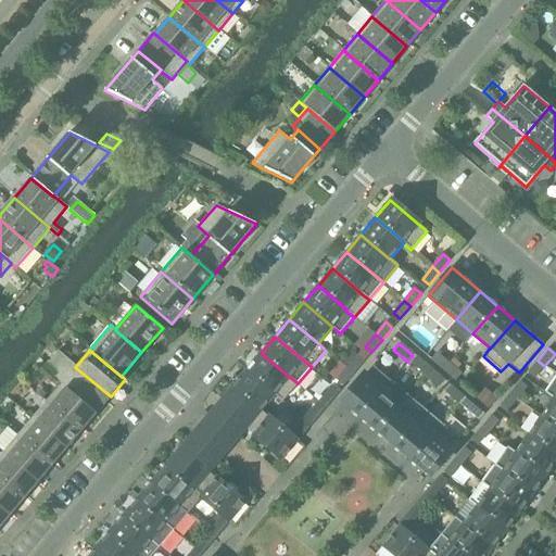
[(42,370),(60,384),(61,384),(96,414),(111,396),(75,367),(76,366),(59,351),(42,370)]
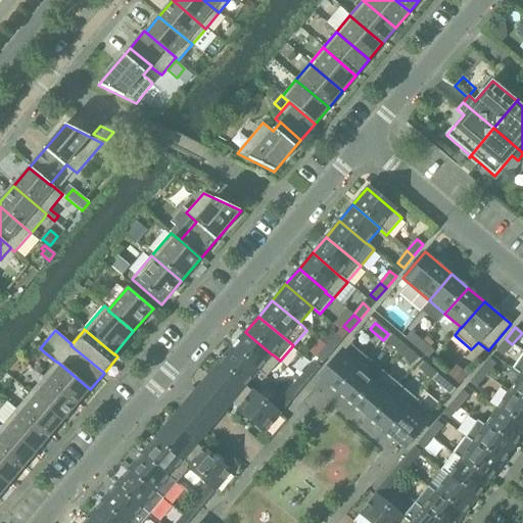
[(407,330),(401,336),(415,347),(420,341),(407,330)]
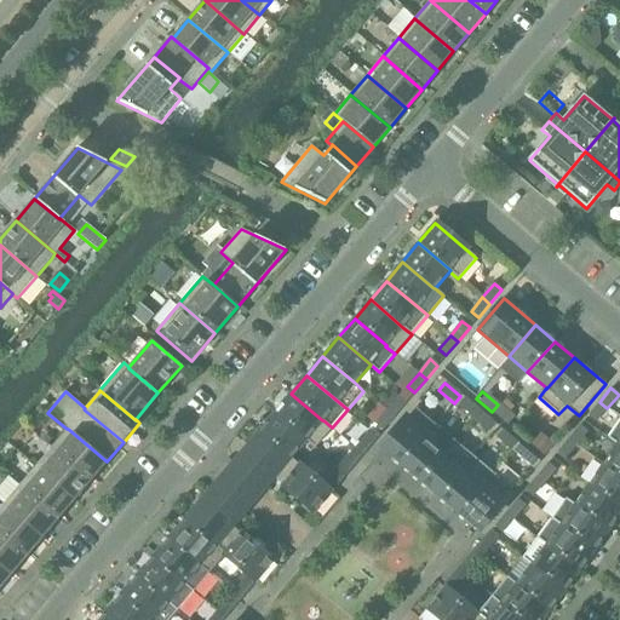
[(275,413),(306,440),(306,441),(315,448),(332,428),(323,420),(322,420),(291,394),(275,413)]
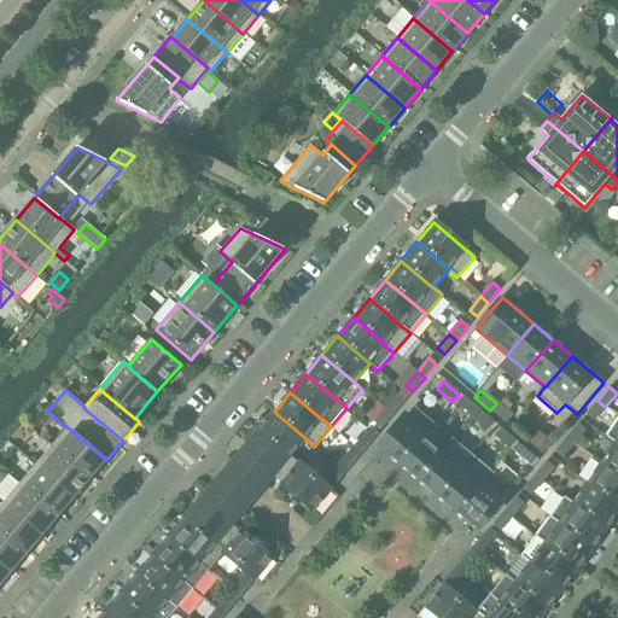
[(397,395),(385,409),(392,415),(404,402),(397,395)]
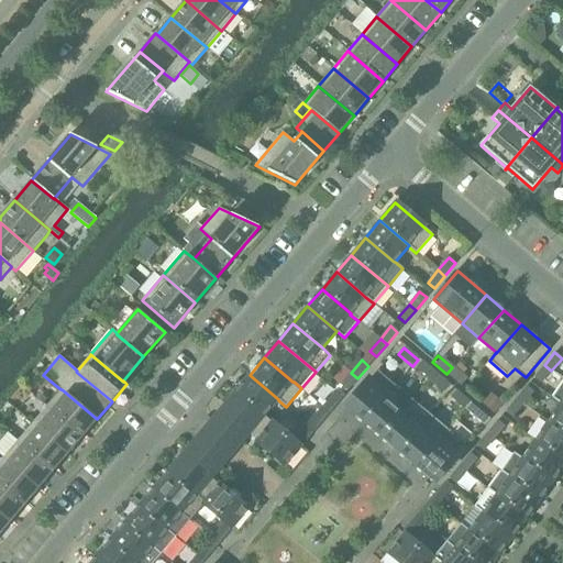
[(416,368),(430,381),(435,374),(421,362),(416,368)]
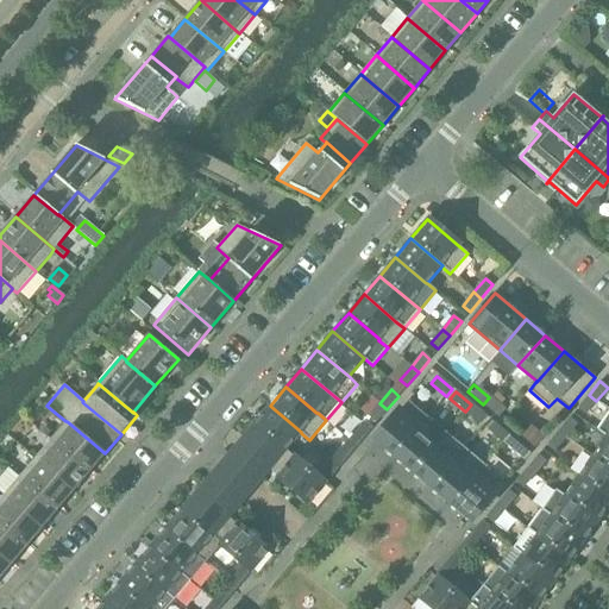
[(589,395),(577,408),(584,414),(596,401),(589,395)]
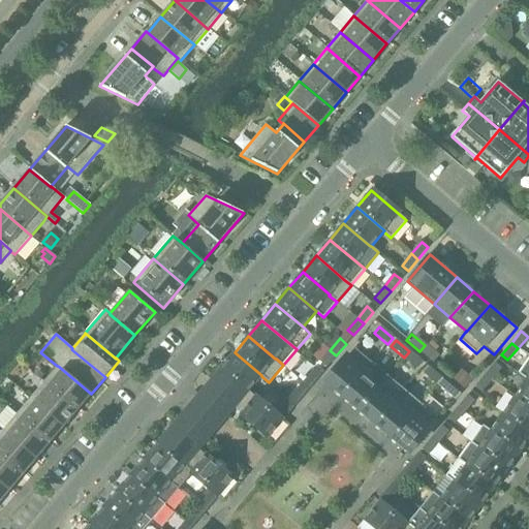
[(425,345),(419,351),(432,362),(437,355),(425,345)]
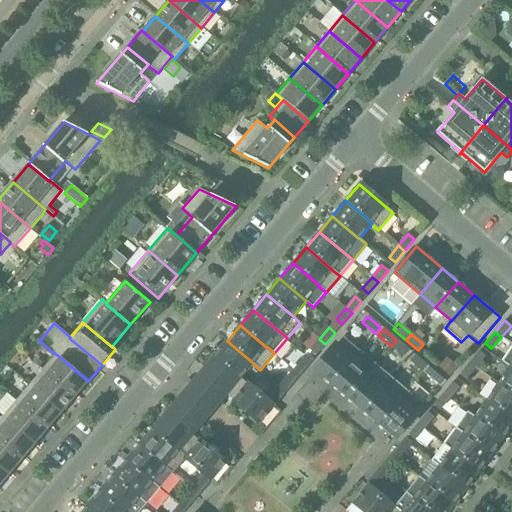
[(315,370),(331,384),(354,358),(359,351),(345,338),(343,337),(315,370)]
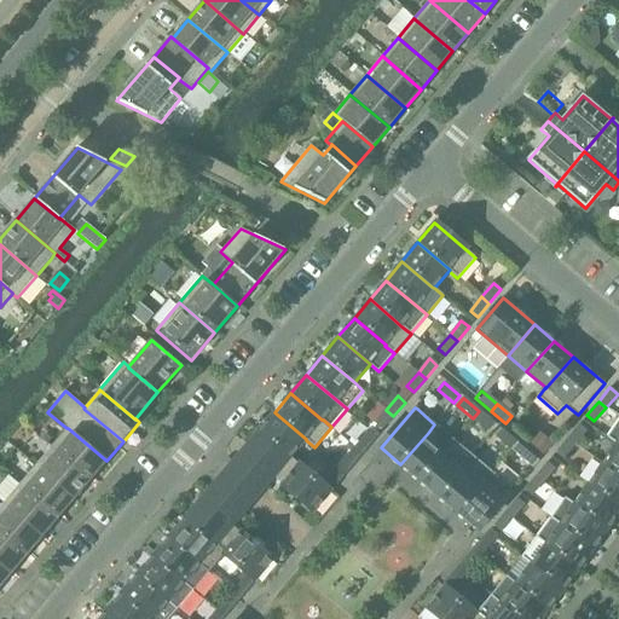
[(393,416),(386,410),(375,423),(382,429),(393,416)]
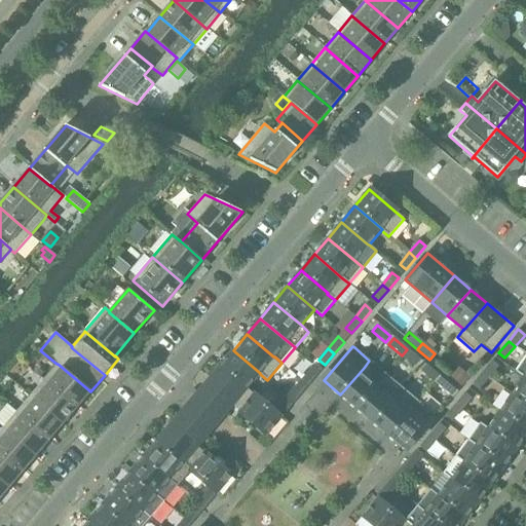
[(419,360),(407,349),(402,355),(414,366),(419,360)]
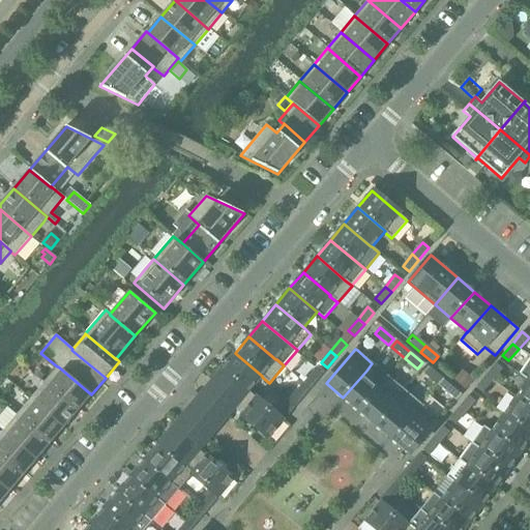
[(231,377),(248,392),(248,391),(262,377),(262,376),(235,353),(221,370),(230,378),(231,377)]
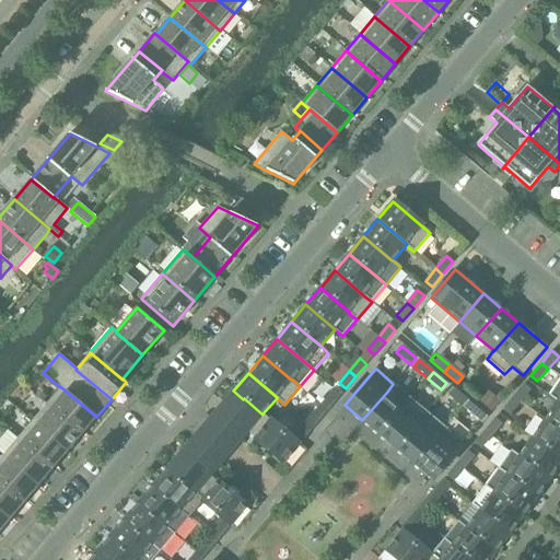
[(559,378),(549,396),(557,401),(558,401),(559,403),(559,378)]
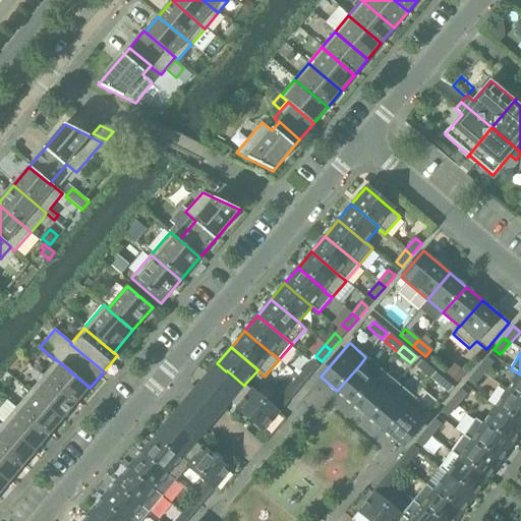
[(360,364),(337,391),(353,404),(382,370),(381,370),(365,357),(360,364)]
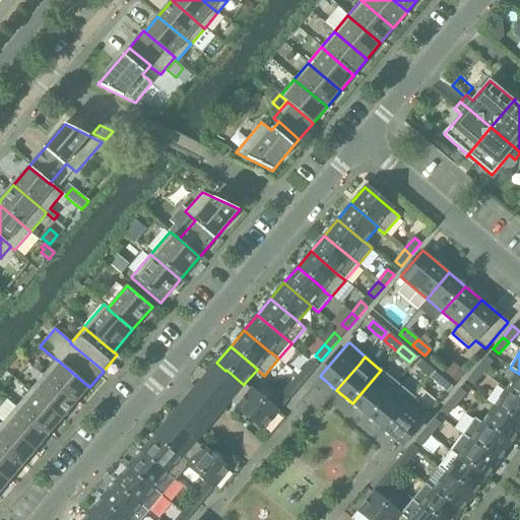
[(485,356),(476,368),(482,373),(493,362),(485,356)]
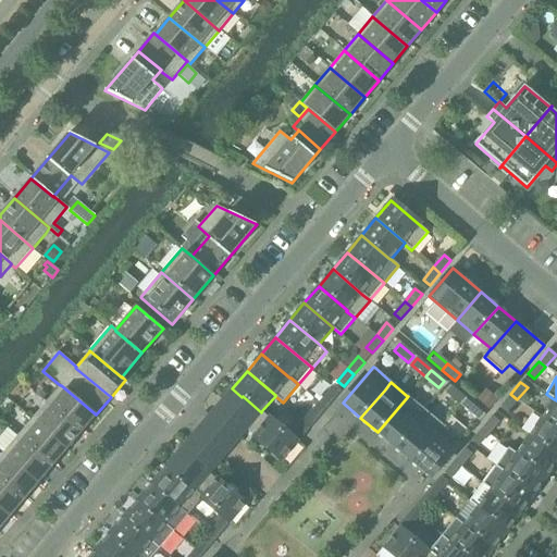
[(60,385),(46,403),(81,432),(96,415),(61,385),(60,385)]
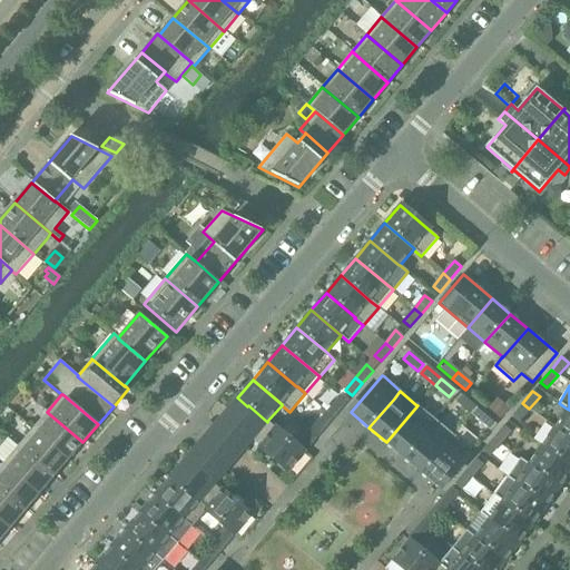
[(327,412),(333,418),(347,401),(342,395),(327,412)]
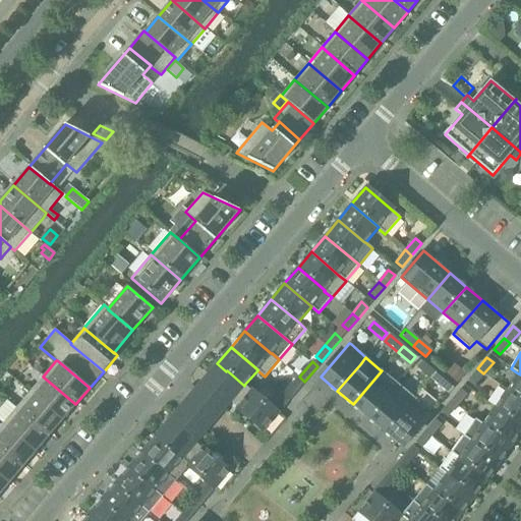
[(417,367),(429,379),(436,371),(422,361),(421,361),(417,367)]
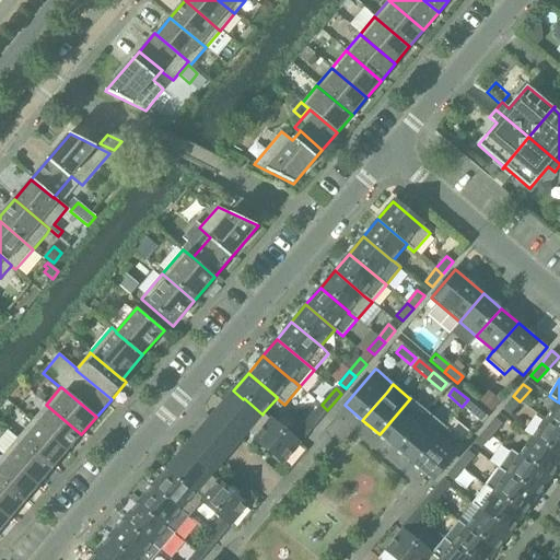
[(233,391),(167,468),(177,477),(191,461),(209,475),(246,431),(229,416),(243,399),(233,391)]
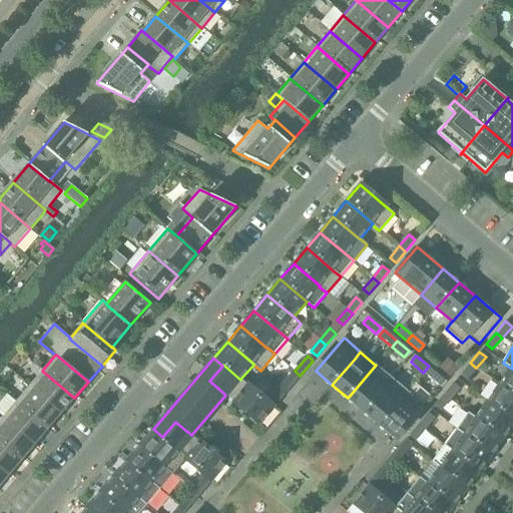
[(470,363),(460,375),(467,380),(476,368),(470,363)]
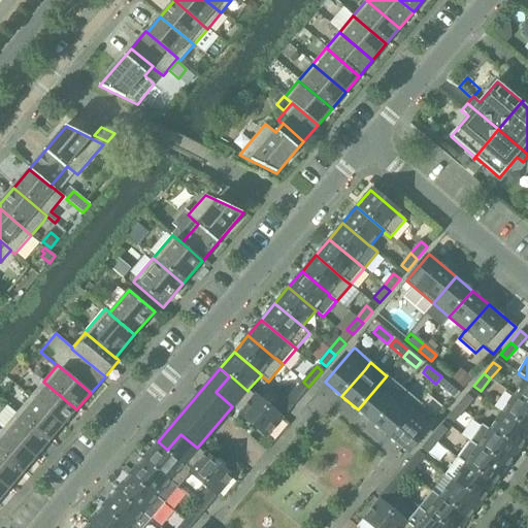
[(386,375),(387,375),(358,409),(374,424),(403,389),(387,374),(386,375)]
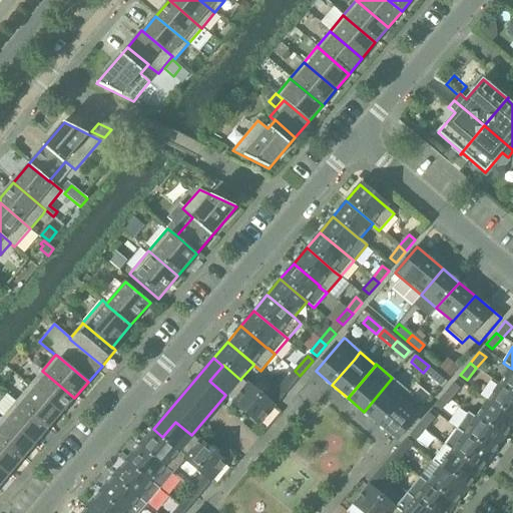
[(274,407),(268,402),(240,379),(240,380),(223,365),(222,366),(209,381),(260,424),(274,407)]
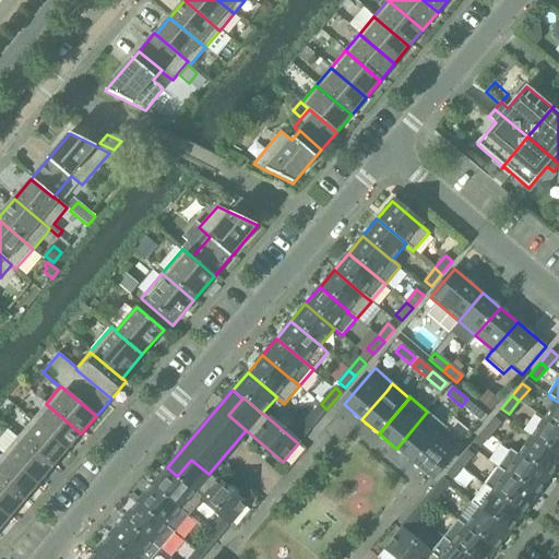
[(487,416),(467,399),(461,406),(480,423),(487,416)]
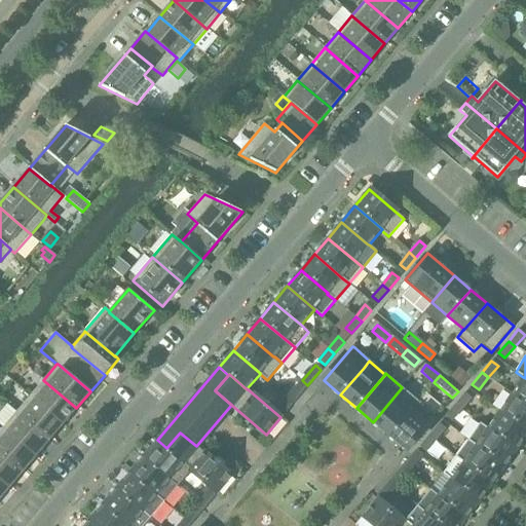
[(523,377),(512,395),(525,404),(525,378),(524,377),(523,377)]
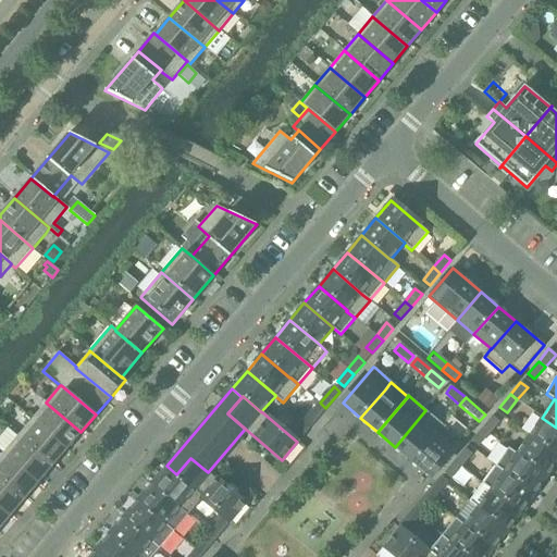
[(66,448),(81,432),(46,403),(32,419),(66,448)]
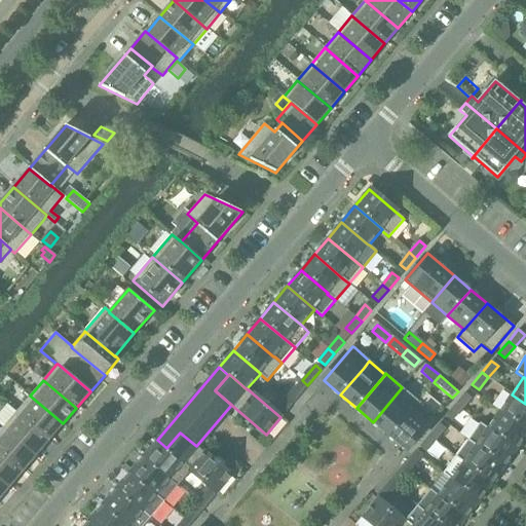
[(302,380),(288,397),(294,402),(307,385),(302,380)]
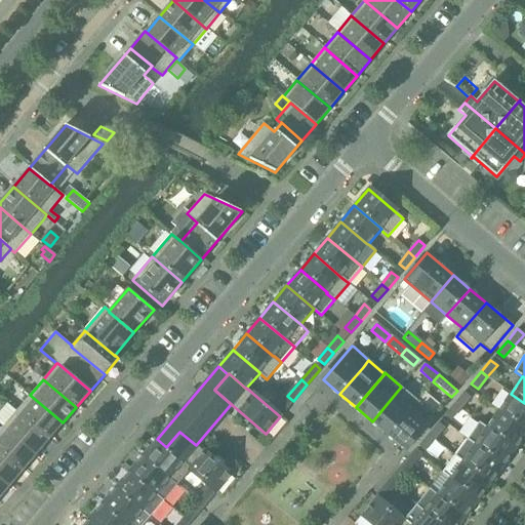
[(372,421),(388,435),(417,400),(401,387),(372,421)]
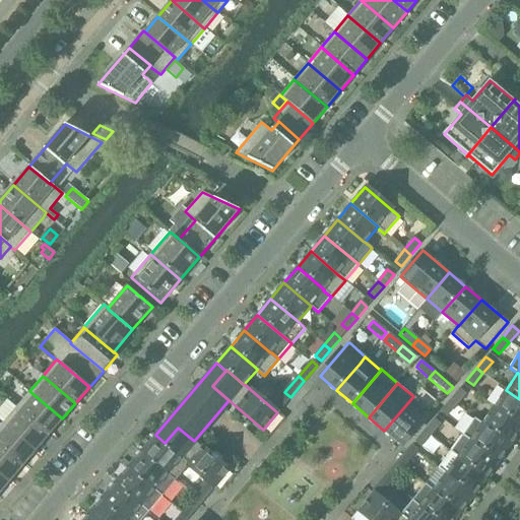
[(450,399),(456,405),(465,393),(459,388),(450,399)]
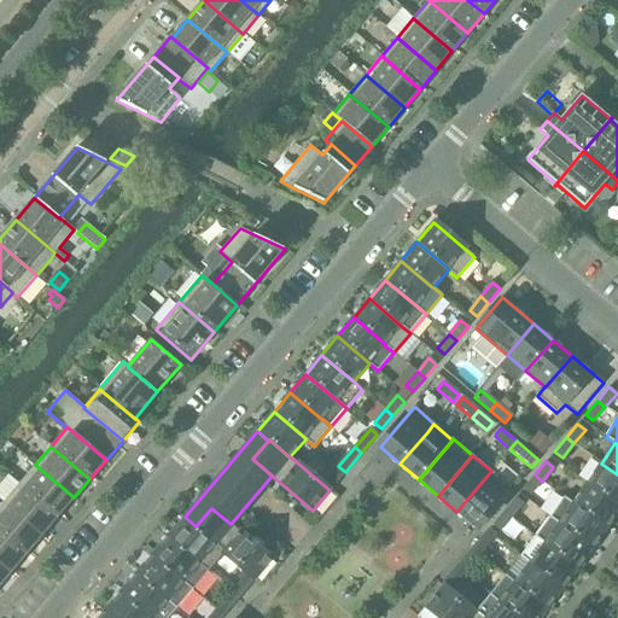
[(587,483),(617,505),(617,474),(601,464),(587,483)]
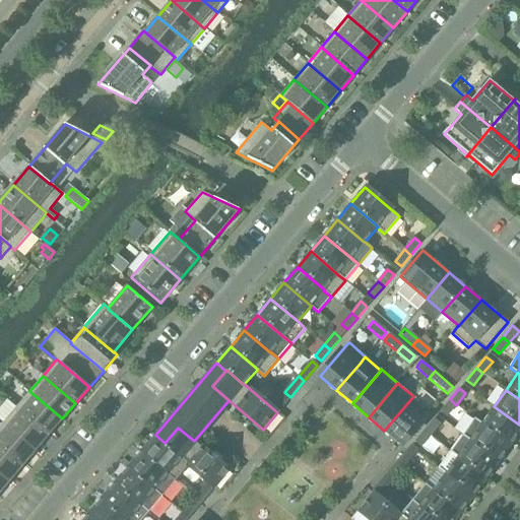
[(29,391),(16,407),(49,435),(62,418),(29,391)]
